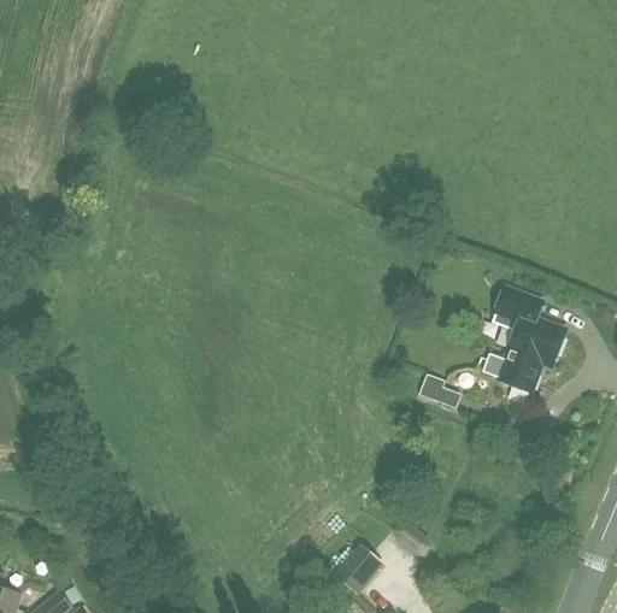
[(511,343),(554,360),(566,328),(536,317),(542,300),(505,286),(492,320),(516,330),(511,343)]
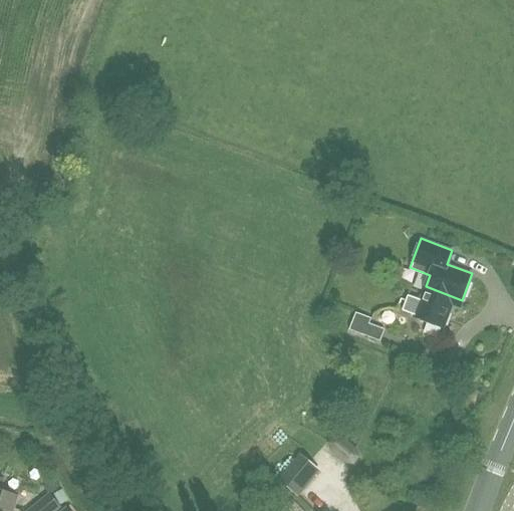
[(415,314),(443,325),(452,301),(460,304),(462,300),(426,286),(421,298),(408,293),(402,308),(416,313),(415,314)]
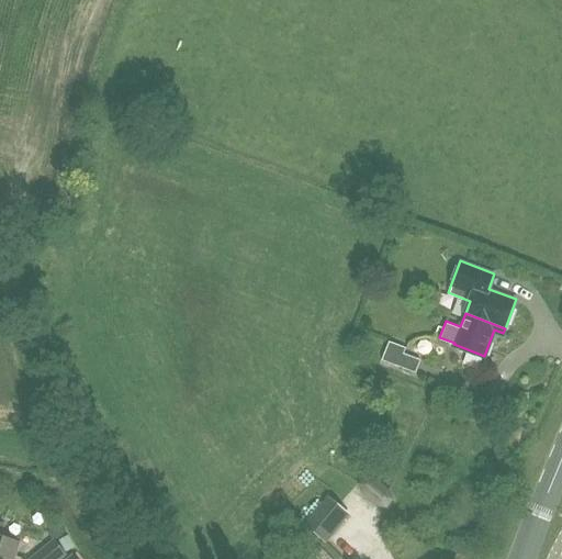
[(398,365),(405,346),(389,339),(382,358),(398,365)]
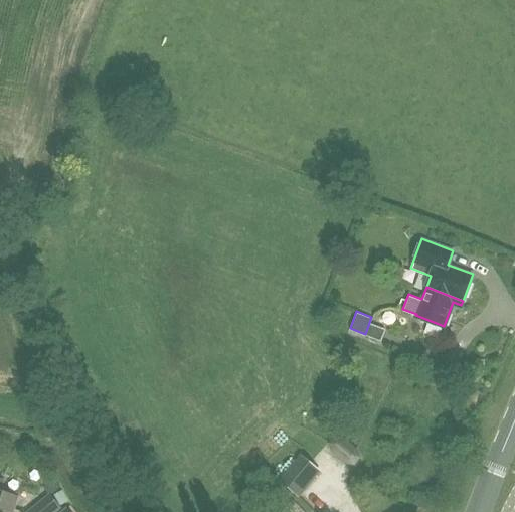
[(279,480),(296,494),(319,467),(301,453),(279,480)]
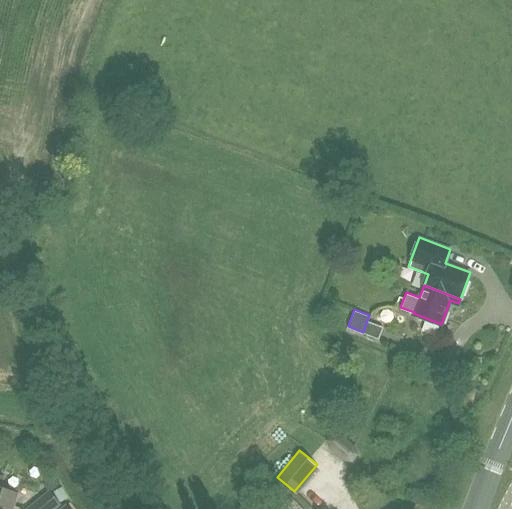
[(1,488),(4,475),(0,473),(0,508),(11,508),(17,493),(1,488)]
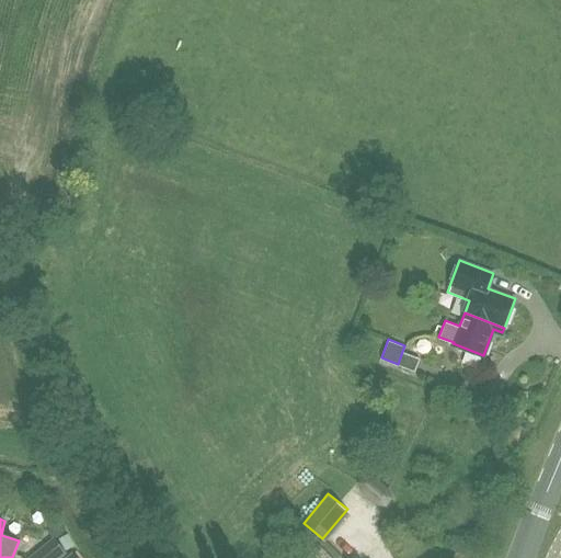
[(54,535),(25,557),(58,557),(67,551),(54,535)]
